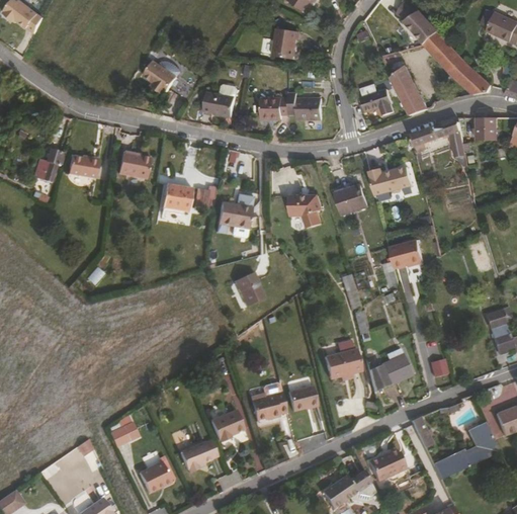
[(45,15),(22,0),(11,0),(5,9),(6,10),(4,12),(14,19),(15,17),(28,26),(28,25),(36,31),(45,15)]
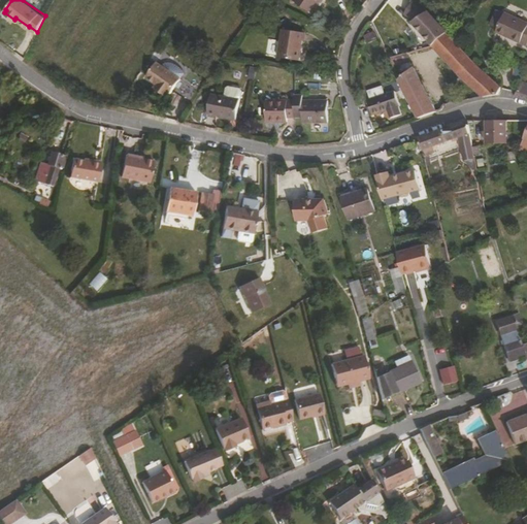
[(314,12),(322,0),(296,0),(314,12)]
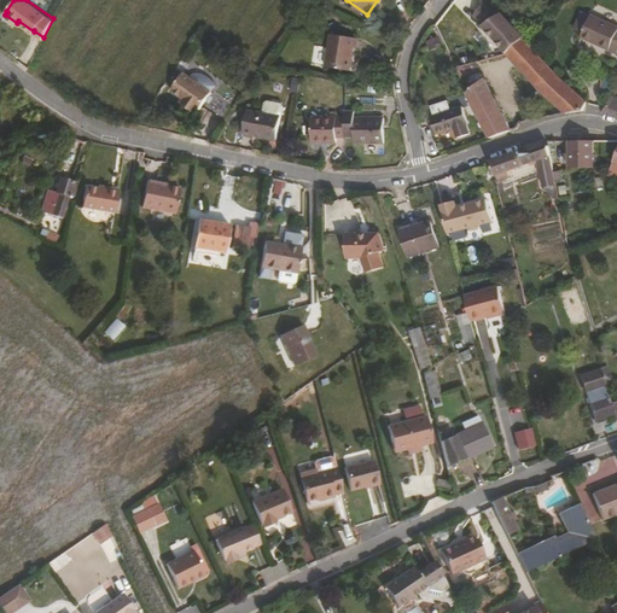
[(519,39),(496,15),(479,25),(504,52),(519,39)]
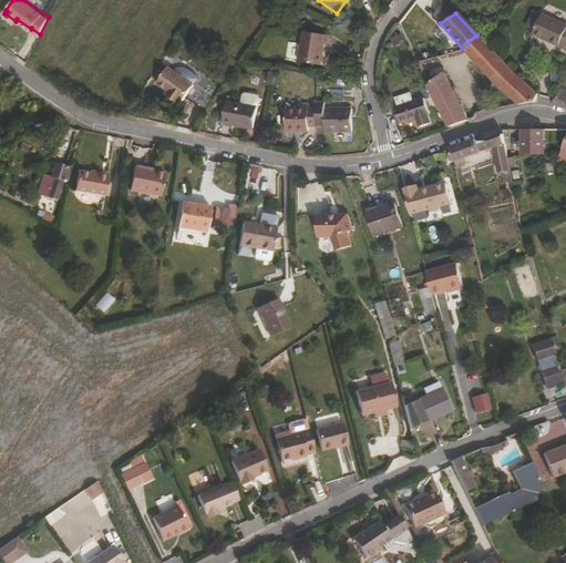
[(565,48),(565,23),(542,13),(533,34),(565,48)]
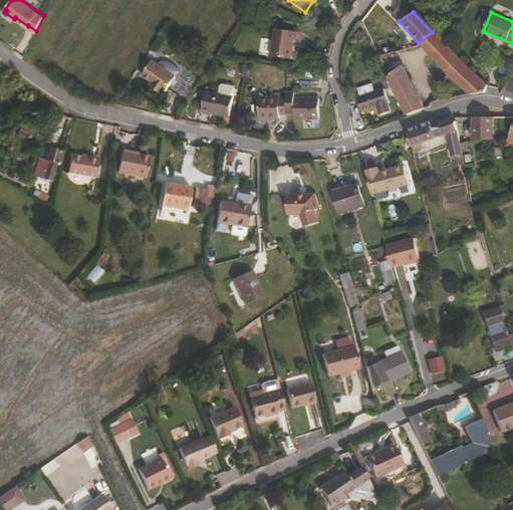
[(291,57),(295,38),(298,38),(299,30),(276,25),(271,52),(291,57)]
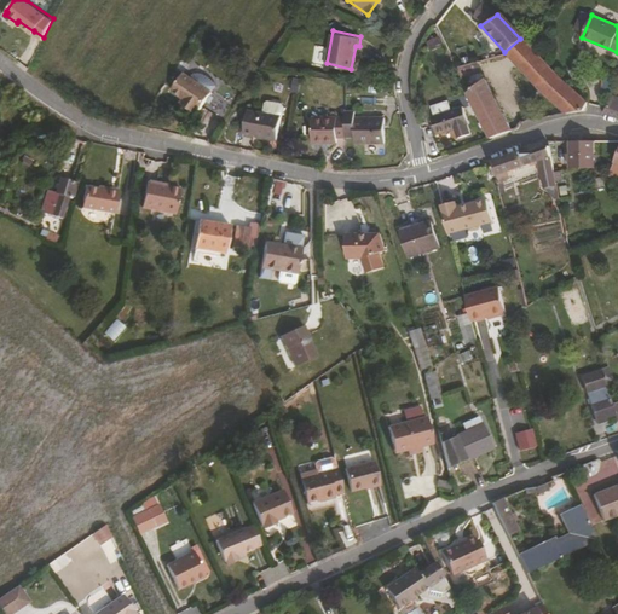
[(552,70),(520,39),(504,52),(535,85),(552,70)]
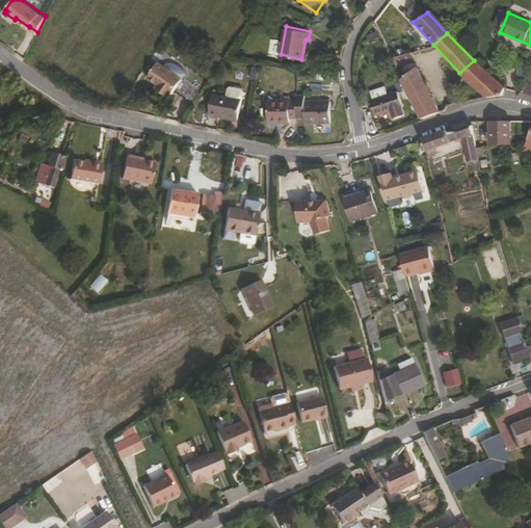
[(396,53),(400,71),(416,67),(412,49),(396,53)]
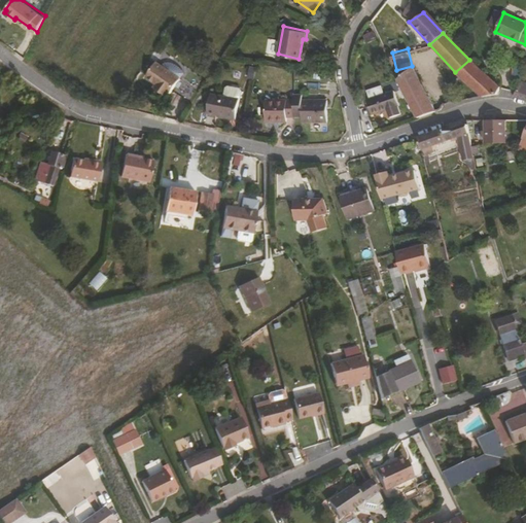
[(183,76),(160,60),(148,74),(159,81),(162,83),(160,88),(169,95),(172,91),(172,92),(183,76)]
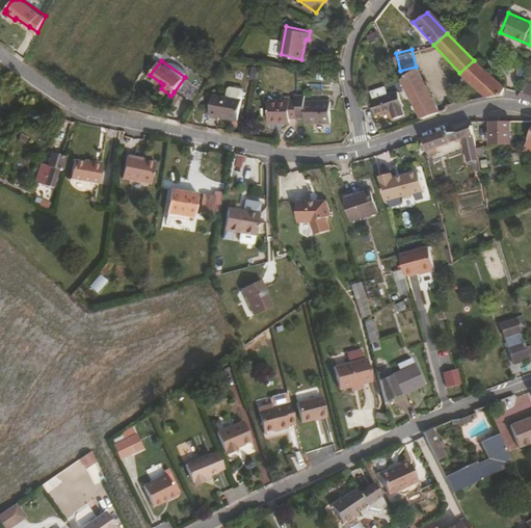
[(465,78),(478,64),(474,60),(459,73),(465,78)]
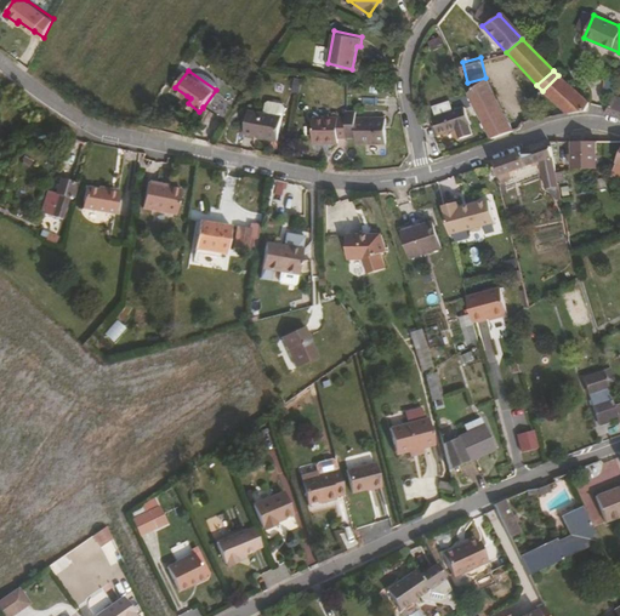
[(587,98),(558,75),(542,91),(563,109),(584,108),(587,98)]
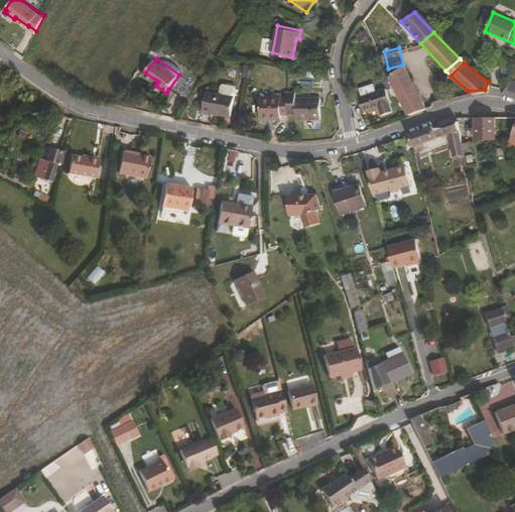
[(427,107),(407,65),(392,77),(395,84),(399,91),(410,113),(427,107)]
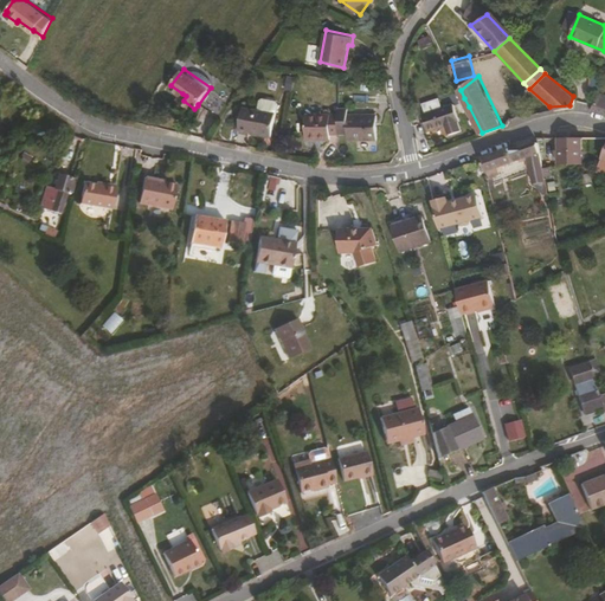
[(462,128),(454,102),(424,110),(429,128),(446,122),(449,133),(462,128)]
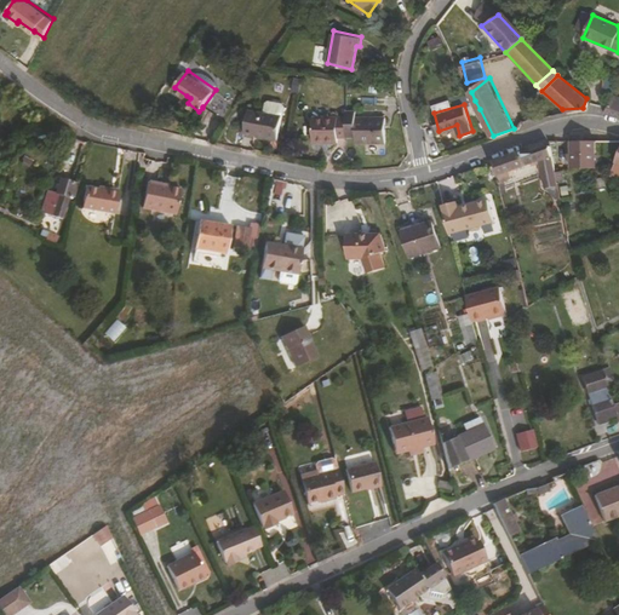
[(275,138),(280,113),(251,108),(247,132),(275,138)]
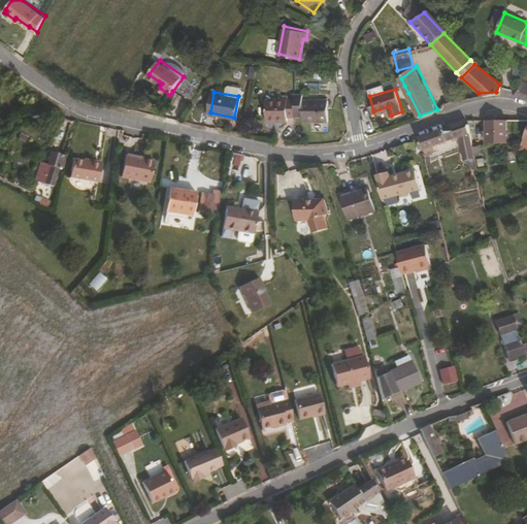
[(323,122),(323,100),(298,100),(298,95),(290,94),(290,99),(290,117),(297,117),(297,122),(323,122)]
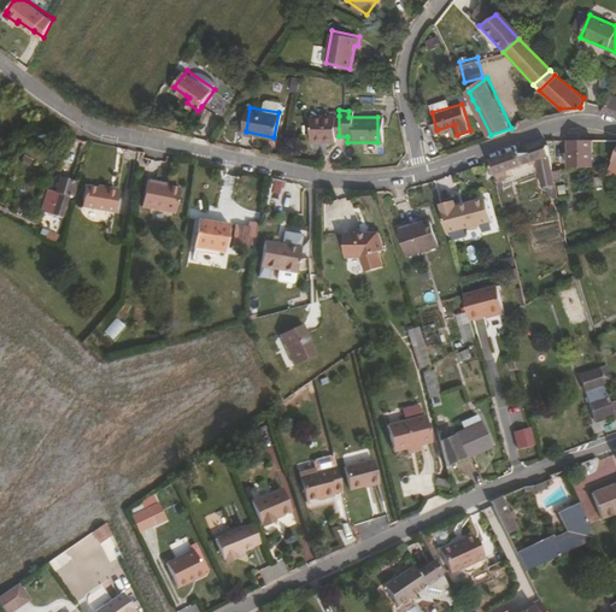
[(339,136),(339,116),(304,116),(304,141),(328,141),(328,137),(339,137),(339,136)]
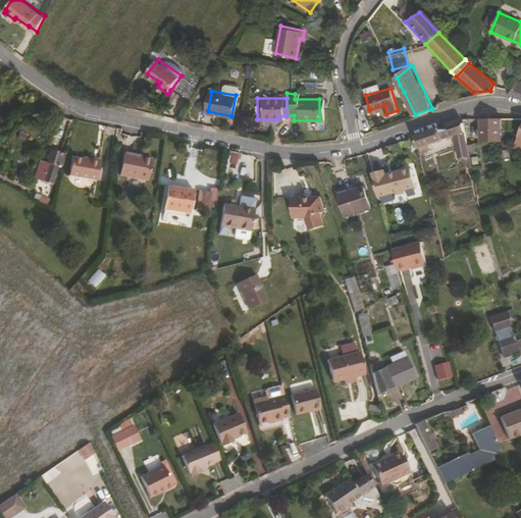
[(495,141),(495,117),(474,117),(474,141),(495,141)]
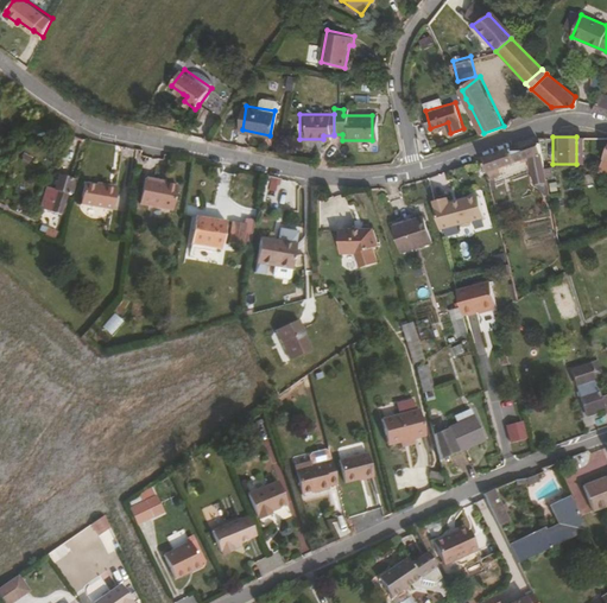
[(531,159),(544,154),(542,144),(526,148),(513,147),(486,158),(489,173),(492,172),(494,178),(504,175),(501,170),(531,159)]
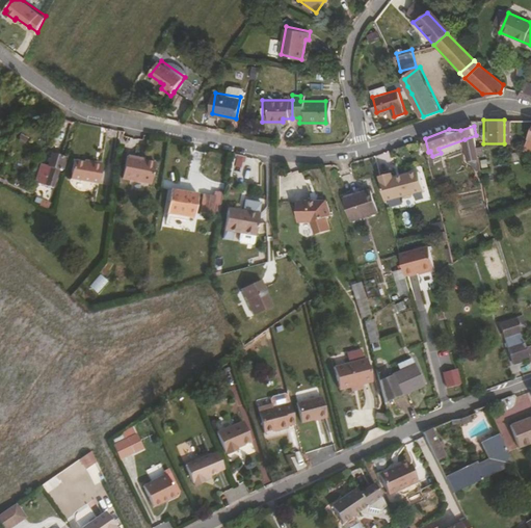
[(477,143),(476,135),(465,139),(467,147),(477,143)]
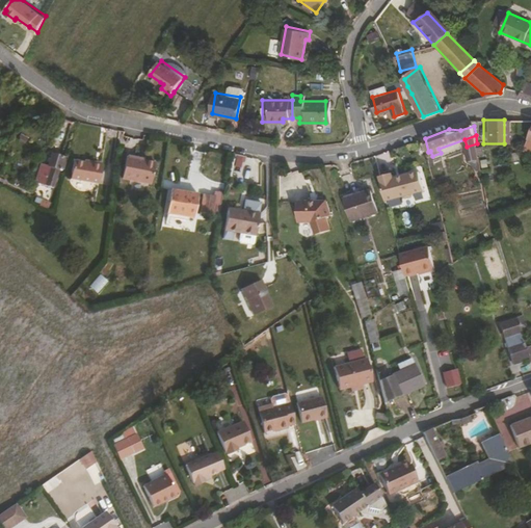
[(481,159),(477,143),(467,147),(470,162),(481,159)]
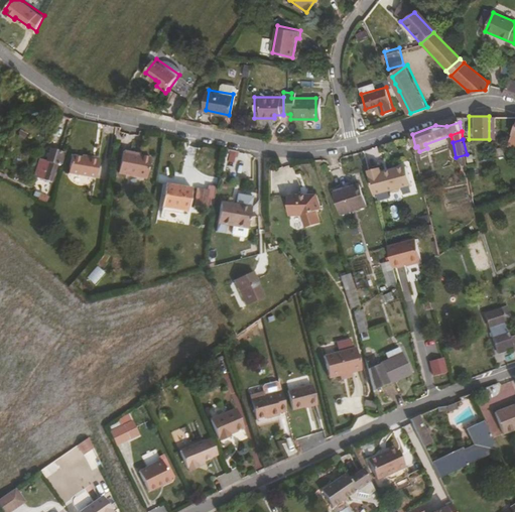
[(50,179),(56,162),(58,163),(61,154),(58,153),(60,149),(49,146),(45,158),(47,159),(41,177),(50,179)]
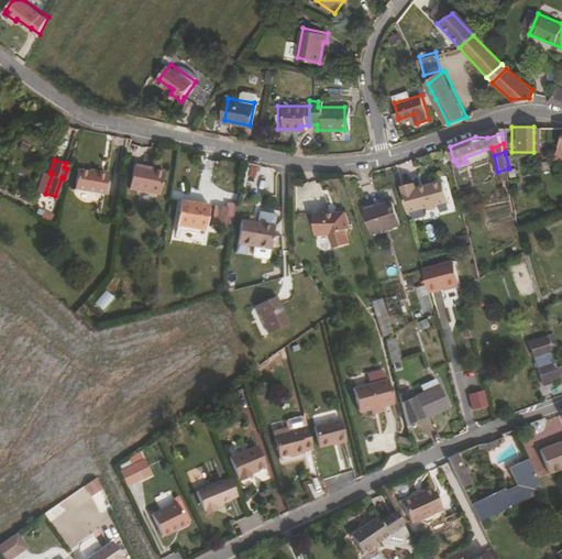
[(161,194),(165,170),(133,165),(130,188),(161,194)]
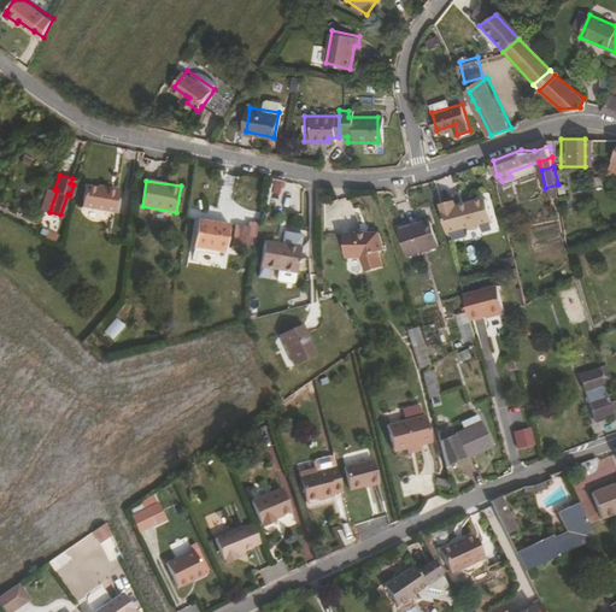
[(116,212),(119,192),(86,186),(82,207),(116,212)]
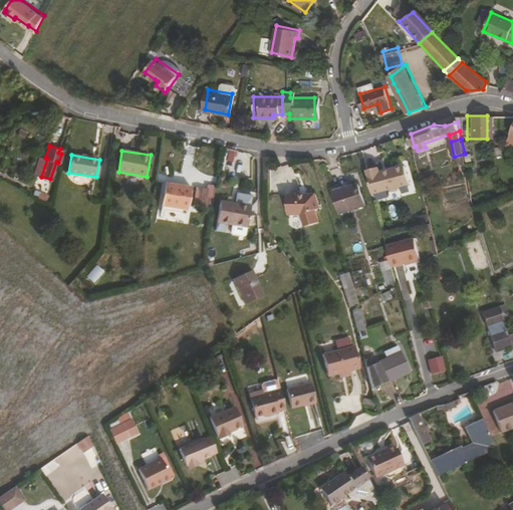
[(375,193),(414,183),(408,161),(369,171),(375,193)]
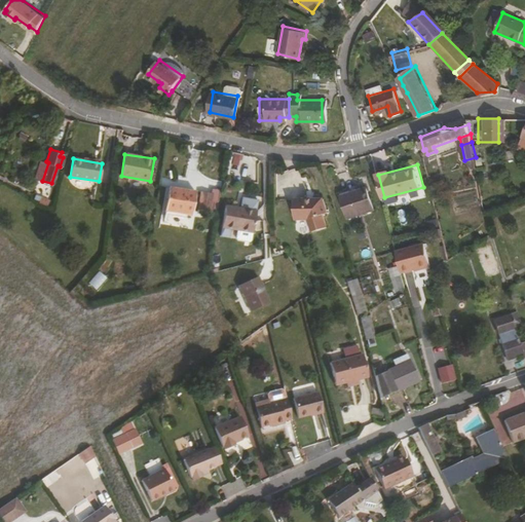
[(192,215),(196,190),(171,186),(166,211),(192,215)]
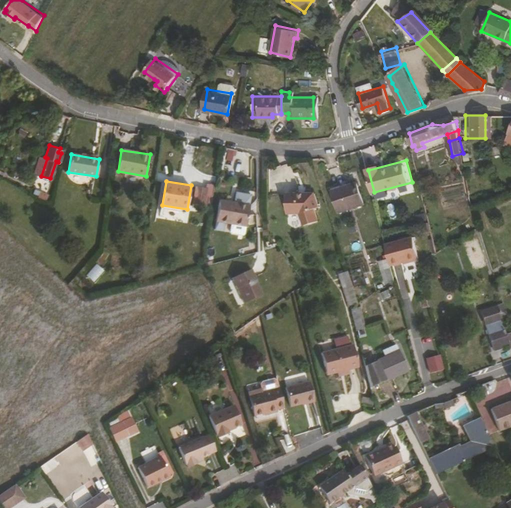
[(211,205),(215,184),(207,182),(207,187),(204,204),(211,205)]
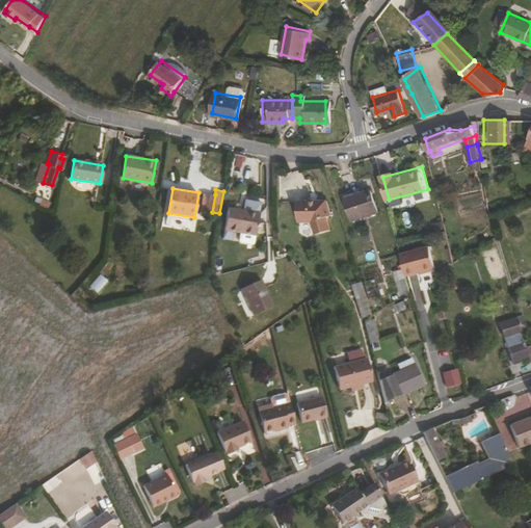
[(378,212),(371,189),(345,198),(352,220),(378,212)]
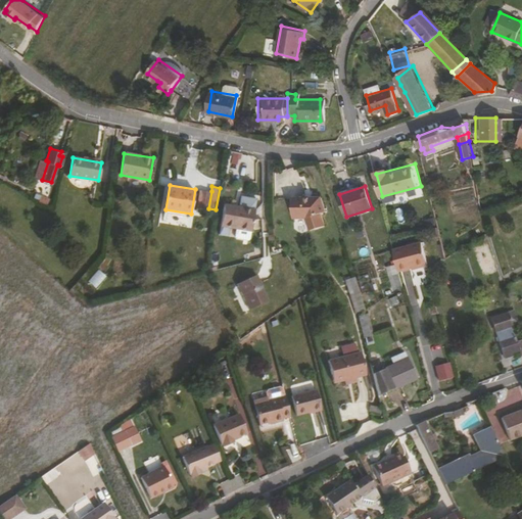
[(208,208),(211,191),(199,190),(196,206),(208,208)]
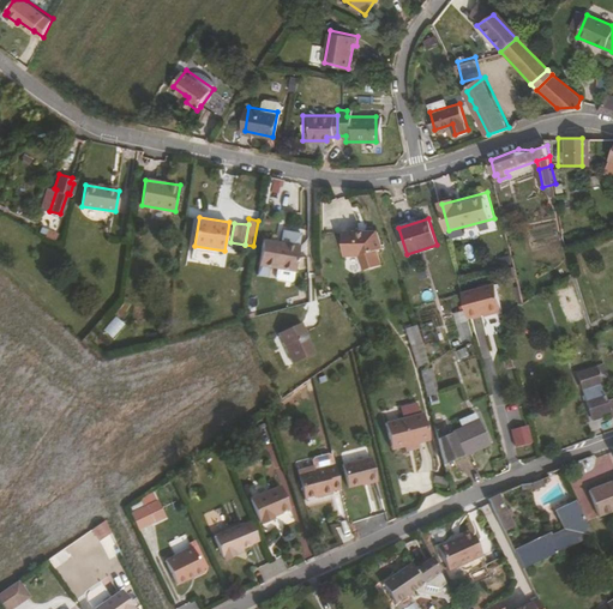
[(380,248),(374,230),(343,230),(343,257),(358,257),(361,269),(379,264),(374,248),(380,248)]
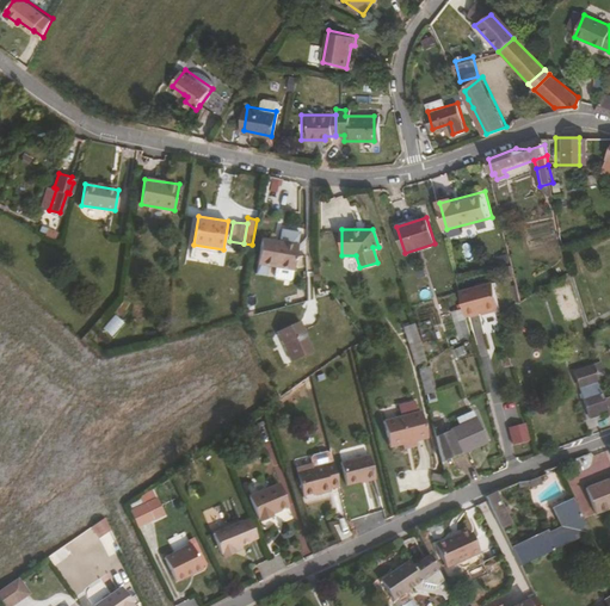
[(295,270),(299,243),(281,241),(279,245),(262,242),(258,264),(295,270)]
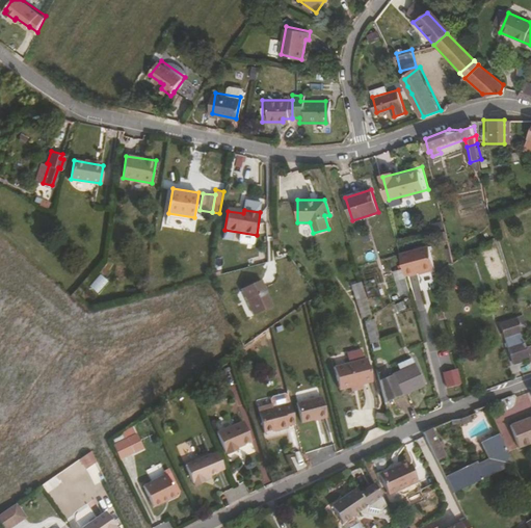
[(468,237),(472,246),(493,236),(488,227),(468,237)]
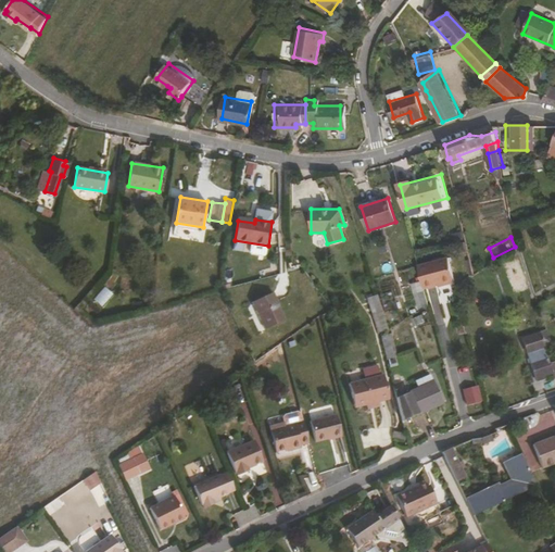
[(451,258),(446,259),(420,265),(426,288),(452,281),(456,280),(451,258)]
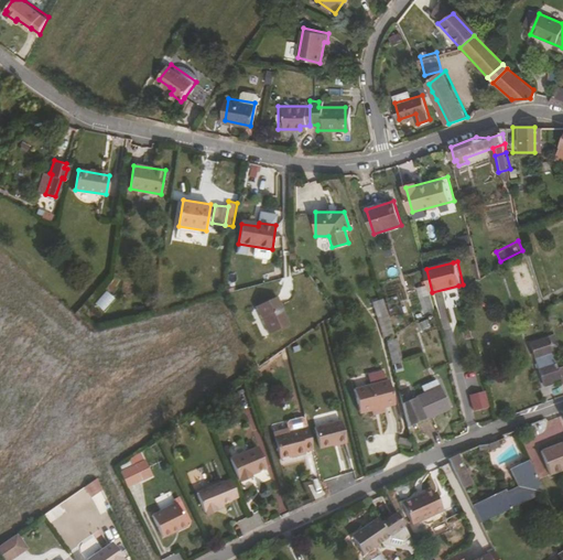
[(283,325),(270,298),(249,309),(262,336),(283,325)]
